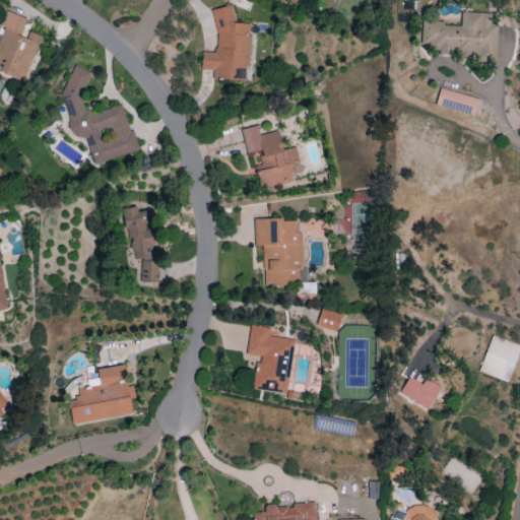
[(216,7),(213,52),(202,52),(201,69),(213,70),(212,79),(247,81),(250,23),(233,22),(233,8),(216,7)]
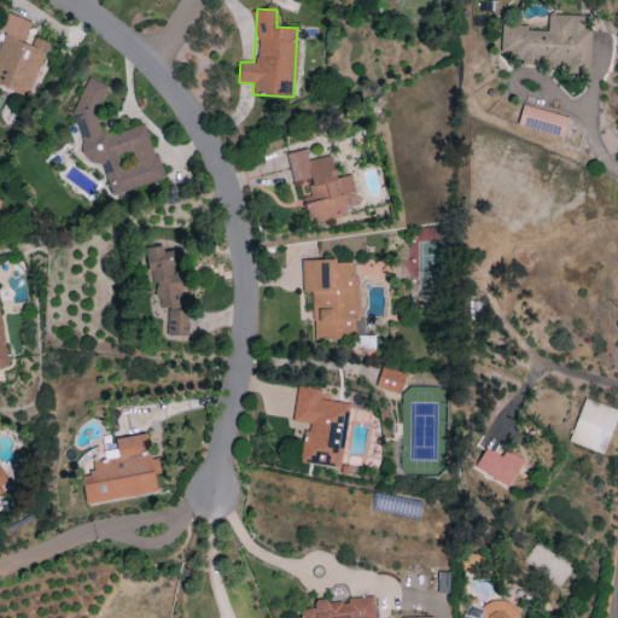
[(0,41),(0,85),(28,97),(48,44),(25,35),(31,22),(7,12),(0,29),(0,30),(4,33),(0,41)]
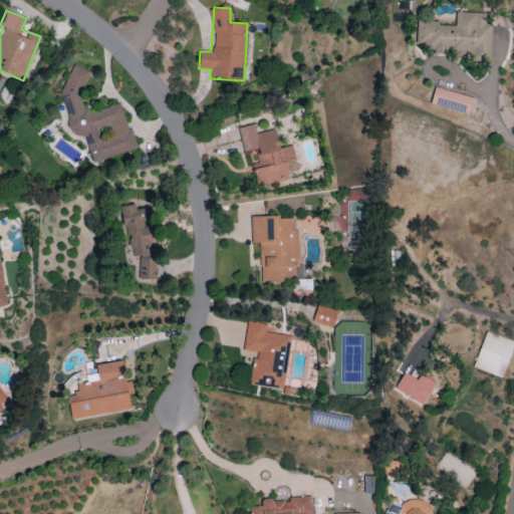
[(417,19),(416,44),(434,45),(433,53),(469,55),(469,59),(490,60),(492,25),(484,24),(485,13),(456,11),(455,25),(439,24),(439,20),(417,19)]
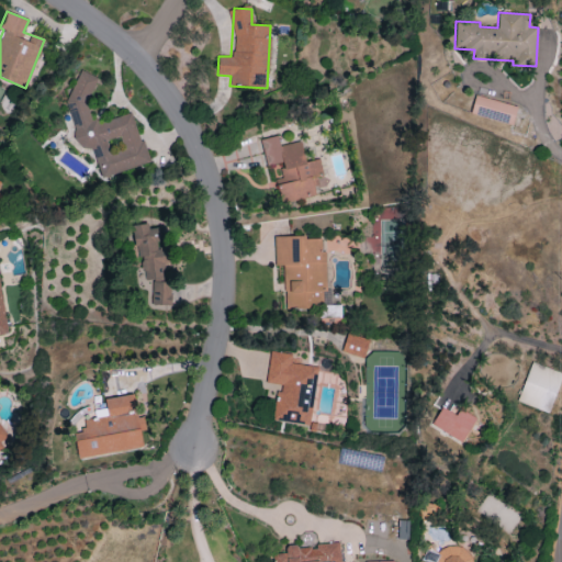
[(101,177),(150,163),(144,142),(139,139),(131,113),(100,122),(90,117),(86,102),(97,77),(80,69),(66,102),(80,150),(92,147),(101,177)]
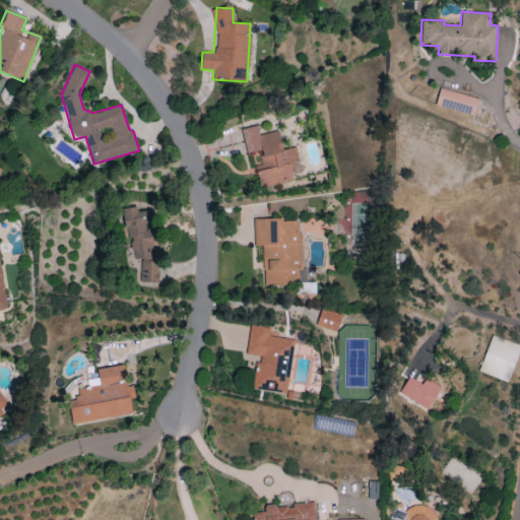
[(474,114),(477,96),(438,89),(435,107),(474,114)]
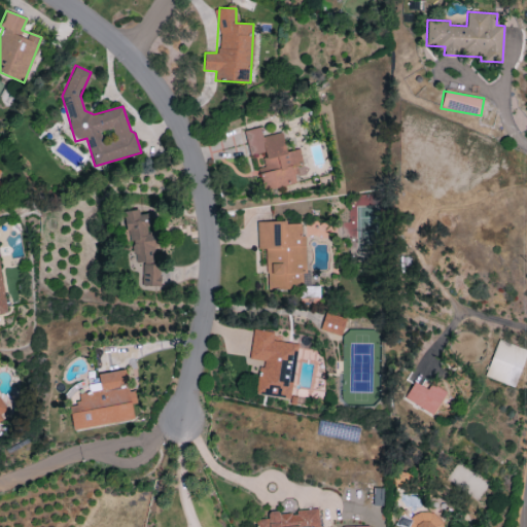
[(244,130),(249,154),(261,152),(265,167),(258,168),(264,190),(295,183),(294,176),(305,174),(300,148),(285,151),(282,133),(262,136),(260,127),(244,130)]
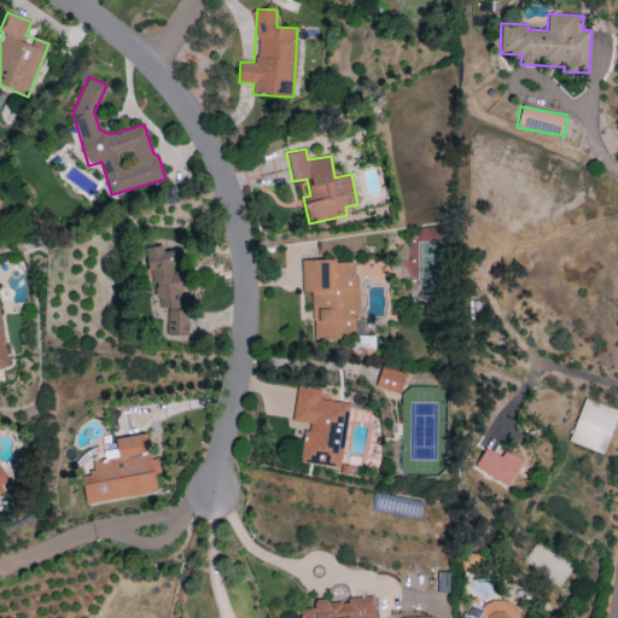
[(143,249),(149,283),(153,281),(159,309),(179,305),(175,292),(191,289),(186,268),(179,270),(174,249),(164,251),(162,244),(143,249)]
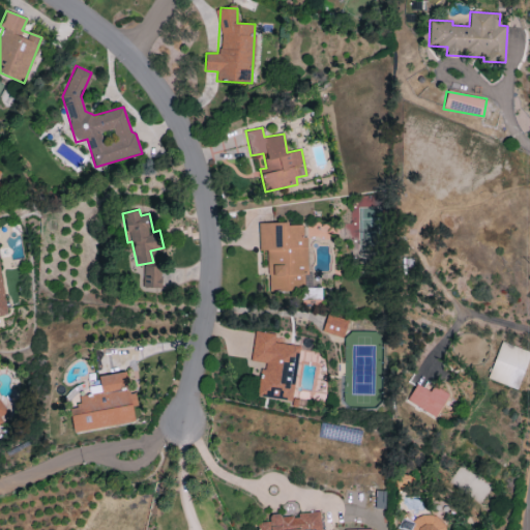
[(268,292),(305,291),(305,277),(308,276),(306,236),(301,236),(301,223),(258,224),(259,251),(267,251),(268,292)]
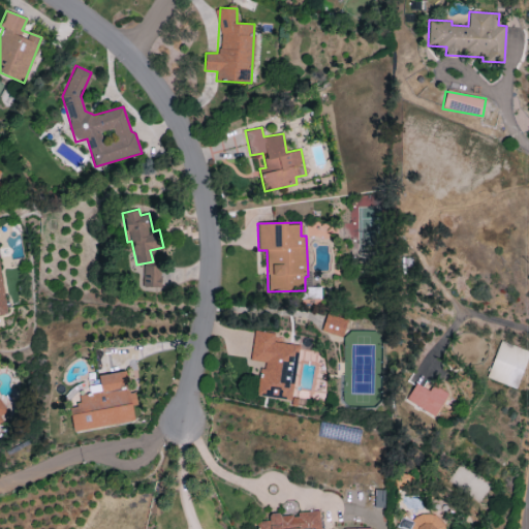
[(143,286),(161,287),(161,265),(143,265),(143,286)]
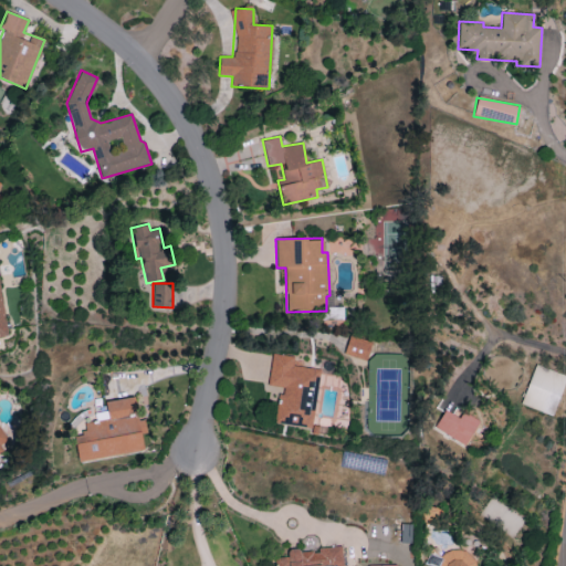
[(344,354),(366,360),(371,342),(349,335),(344,354)]
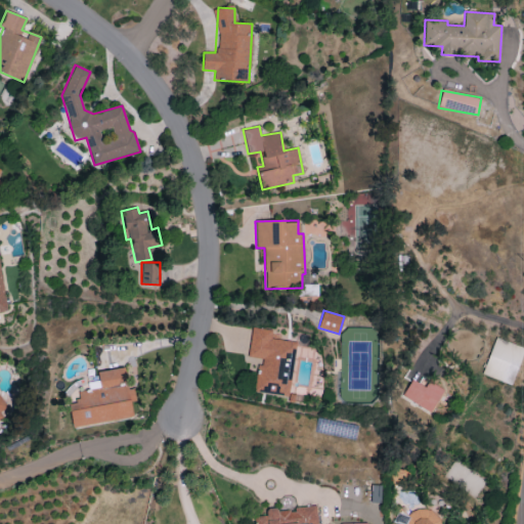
[(255,392),(290,396),(297,342),(270,339),(271,330),(252,328),(248,357),(259,358),(255,392)]
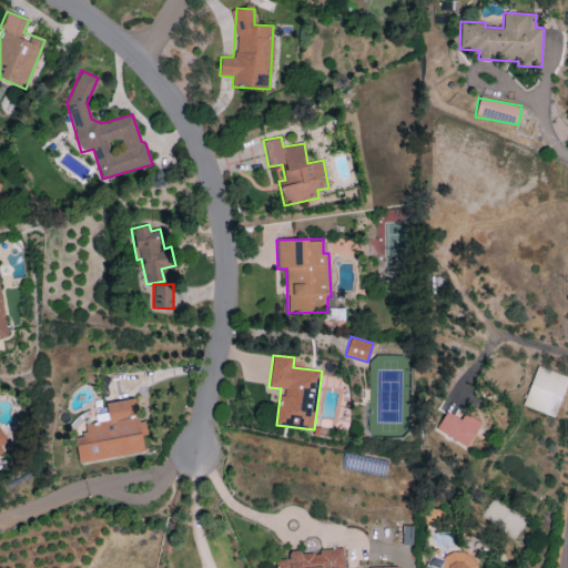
[(521,405),(554,417),(567,378),(567,376),(537,365),(521,405)]
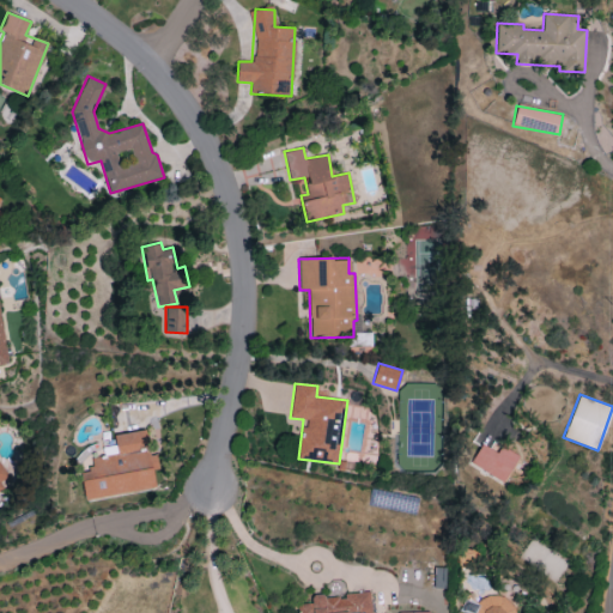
[(84,501),(158,487),(152,456),(150,456),(145,430),(114,435),(115,444),(103,447),(104,456),(91,459),(92,468),(79,471),(84,501)]
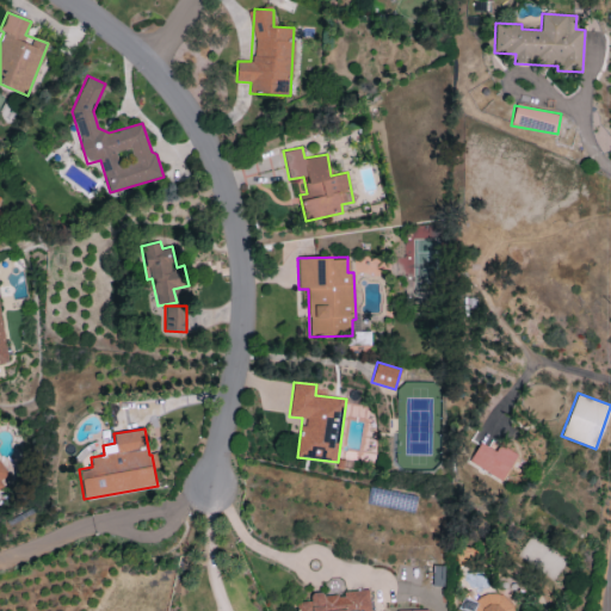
[(504,480),(516,452),(499,444),(495,450),(479,442),(468,464),(504,480)]
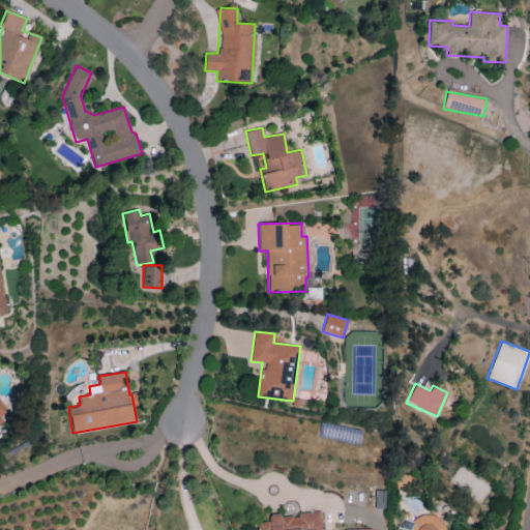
[(0,423),(8,418),(0,404),(0,423)]
